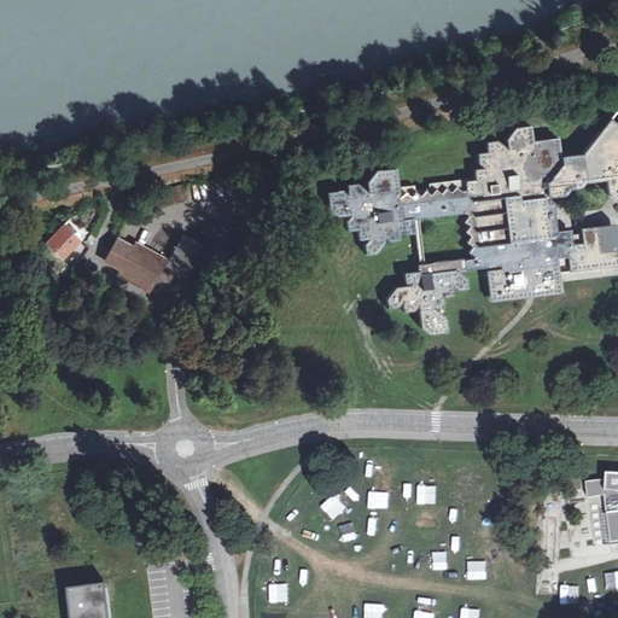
[(470,234),(466,240),(471,244),(467,250),(472,254),(472,256),(421,262),(418,263),(418,268),(403,270),(403,281),(409,280),(409,283),(395,284),(385,297),(386,307),(397,305),(402,299),(403,310),(415,309),(418,304),(420,327),(430,332),(447,330),(445,314),(435,307),(444,305),(443,295),(454,293),(452,284),(458,287),(468,286),(466,277),(458,268),(501,264),(501,268),(488,269),(491,304),(531,299),(540,298),(565,295),(563,281),(563,278),(560,267),(569,266),(570,272),(617,266),(617,225),(582,229),(582,234),(573,235),(572,229),(559,232),(555,205),(547,205),(547,200),(566,198),(570,192),(581,192),(587,184),(606,182),(610,197),(617,202),(617,123),(611,118),(582,156),(563,157),(559,140),(535,141),(530,122),(516,124),(506,136),(508,146),(497,138),(487,139),(488,149),(476,151),(477,162),(482,165),(473,167),(474,175),(429,181),(429,186),(415,187),(414,184),(400,185),(396,165),(375,168),(366,179),(367,188),(357,181),(347,182),(347,192),(340,187),(326,190),(328,208),(337,216),(349,214),(345,219),(348,229),(356,228),(359,238),(368,237),(363,243),(365,254),(377,252),(385,240),(384,237),(389,239),(400,238),(400,229),(403,229),(403,233),(414,232),(413,217),(417,216),(464,211),(467,215),(464,220),(468,223),(465,229),(470,234)]
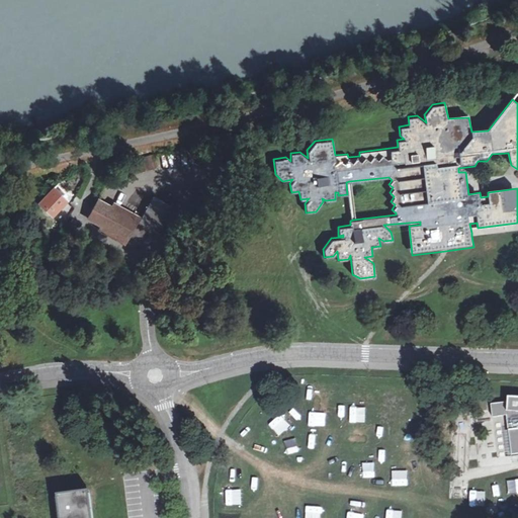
[(39,203),(53,214),(65,199),(62,197),(66,192),(62,188),(61,189),(57,185),(55,187),(53,189),(39,203)]
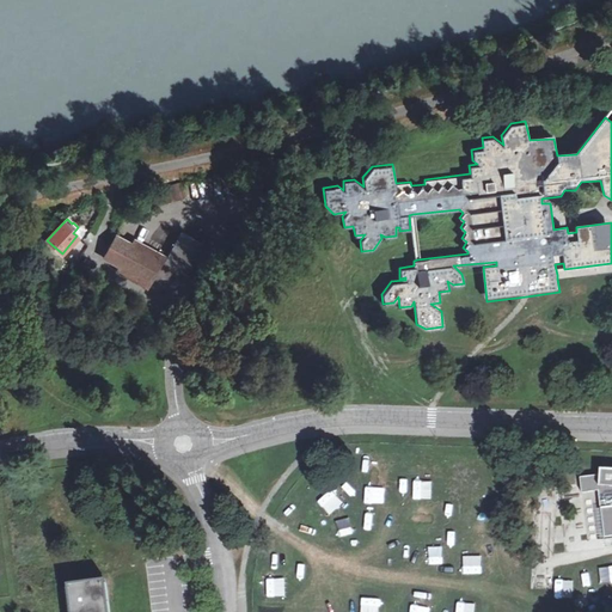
[(201,249),(208,252),(218,236),(210,231),(201,249)]
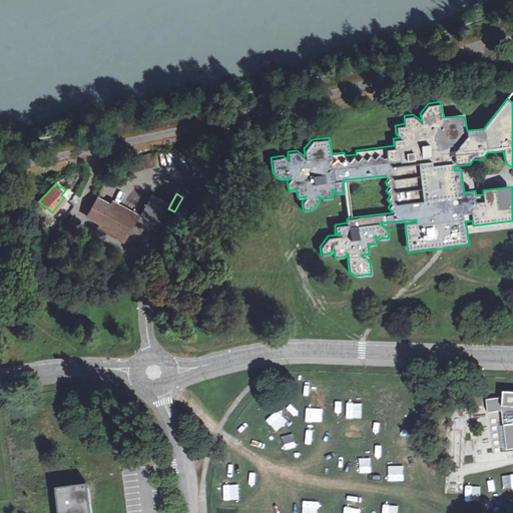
[(138,219),(151,226),(155,228),(168,203),(152,194),(138,219)]
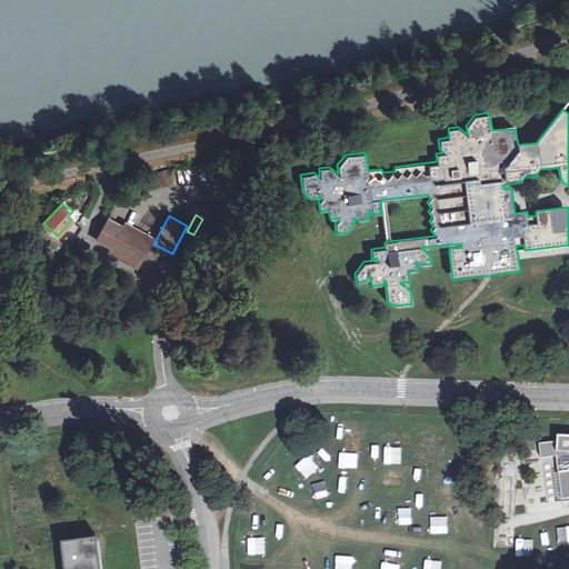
[(239,223),(225,218),(222,225),(237,230),(239,223)]
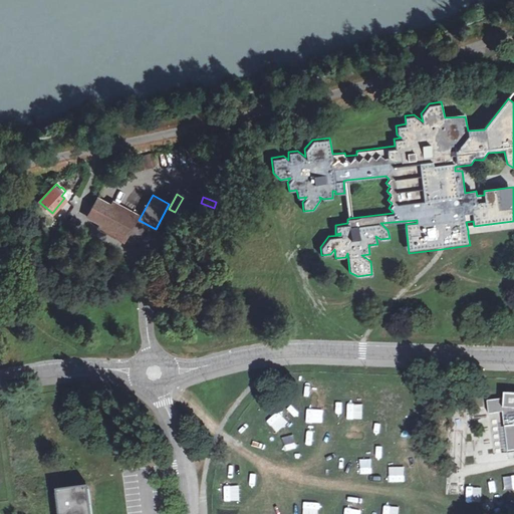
[(183,216),(184,213),(191,201),(183,198),(175,212),(183,216)]
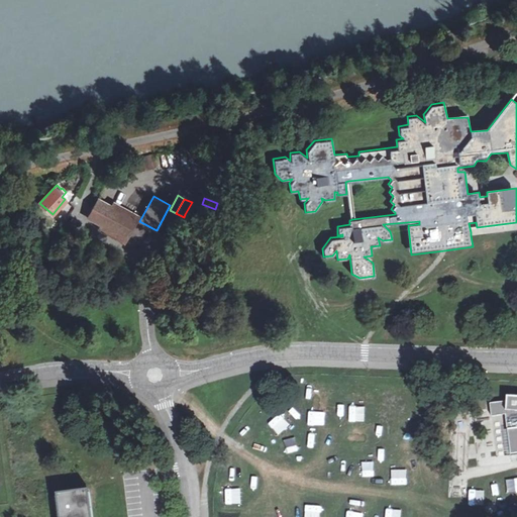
[(98,200),(89,217),(125,236),(135,219),(98,200)]
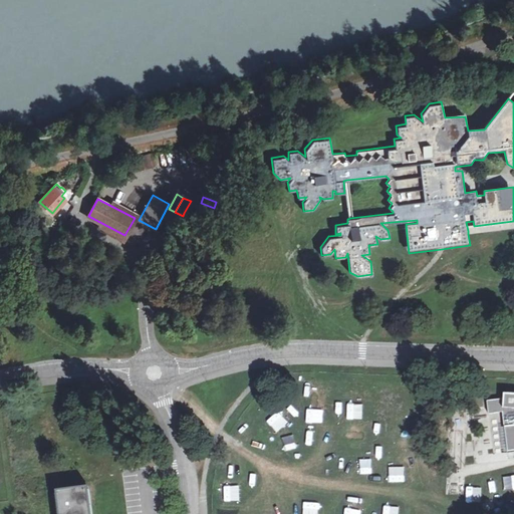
[(191,201),(184,213),(191,217),(197,205),(191,201)]
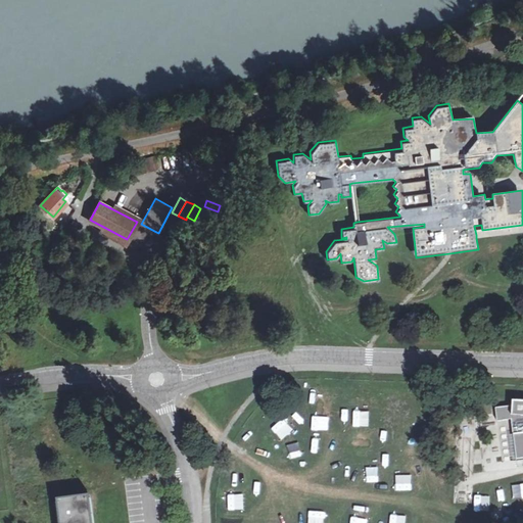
[(516,459),(522,458),(522,402),(495,407),(496,420),(511,418),(516,459)]
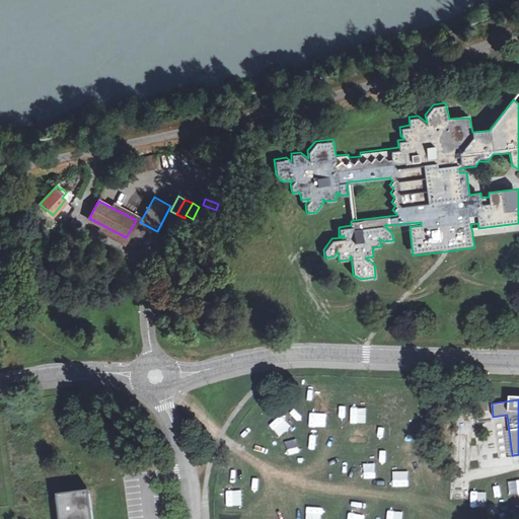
[(355,434),(370,434),(370,418),(355,418),(355,434)]
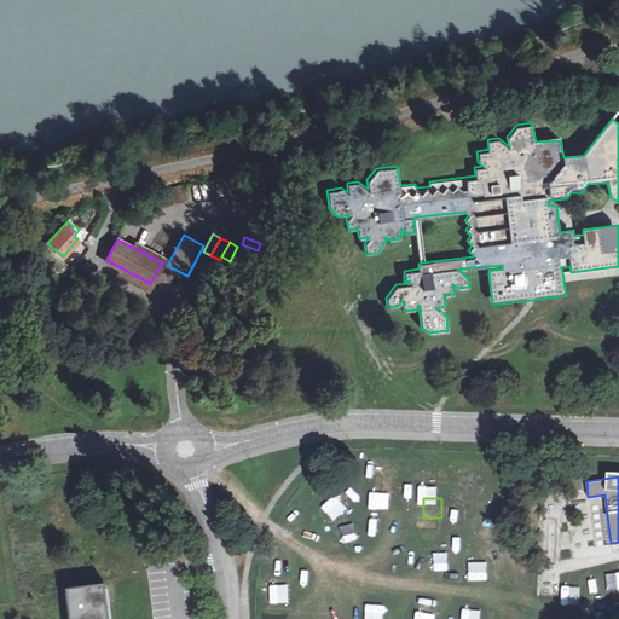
[(329,537),(348,530),(342,513),(323,520),(329,537)]
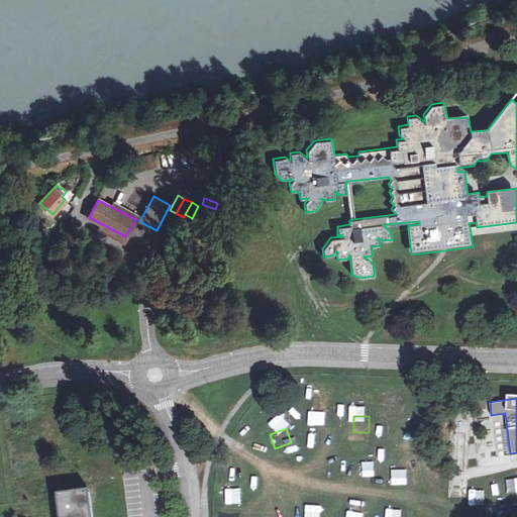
[(412,446),(398,447),(399,462),(413,461),(412,446)]
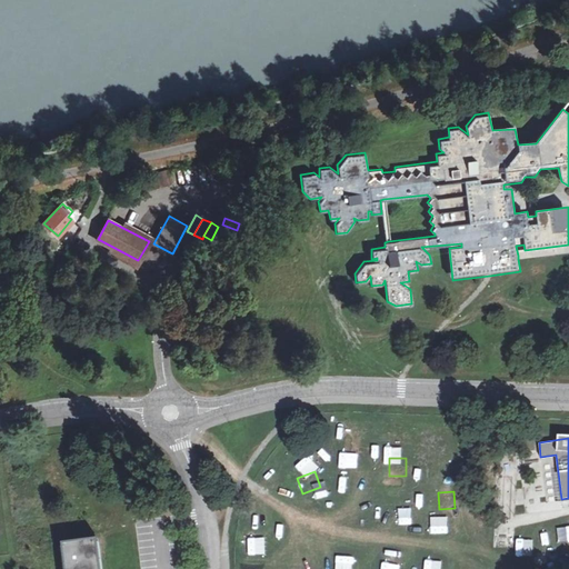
[(432,518),(416,519),(417,537),(433,536),(432,518)]
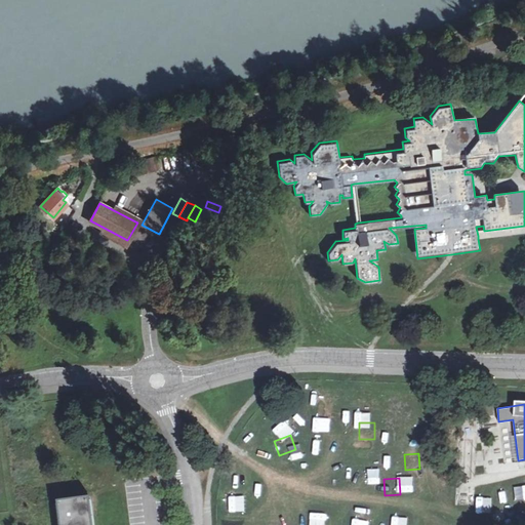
[(374,481),(359,484),(361,498),(377,496),(374,481)]
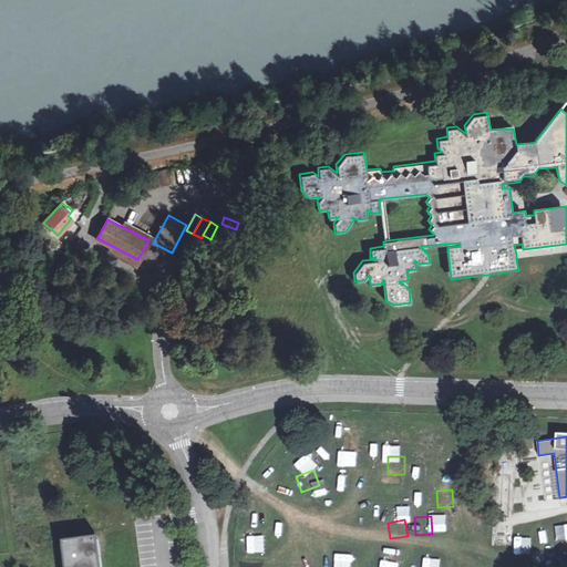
[(518,526),(519,544),(535,543),(534,525),(518,526)]
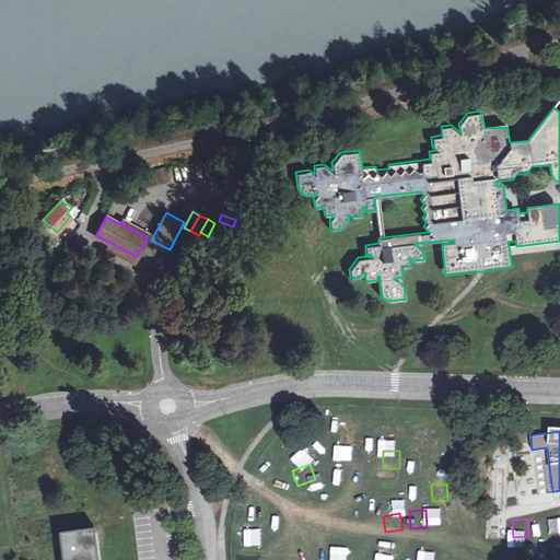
[(98,559),(96,536),(65,539),(67,559),(98,559)]
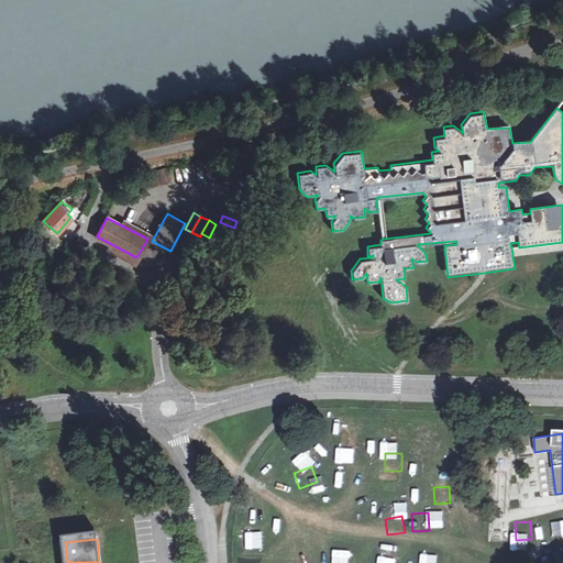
[(240,555),(257,555),(257,539),(239,539),(240,555)]
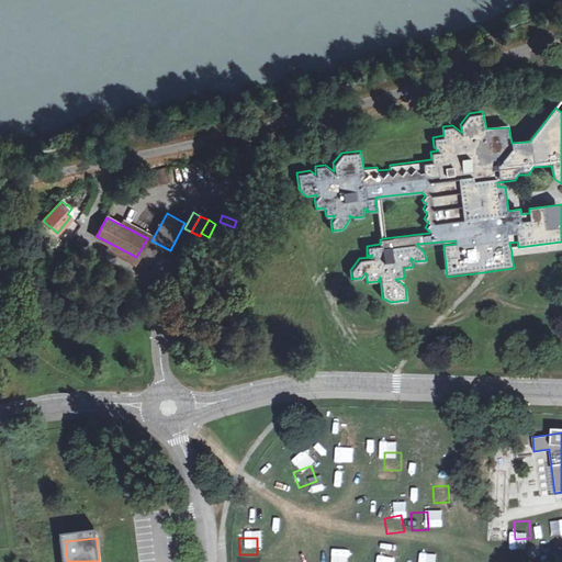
[(479,561),(496,561),(496,547),(479,547),(479,561)]
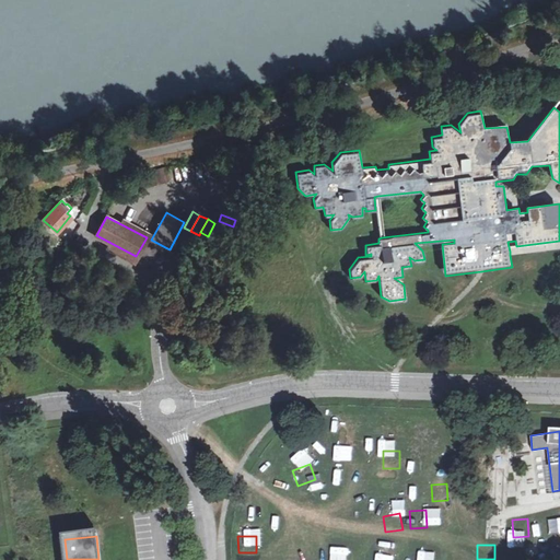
[(395,559),(412,559),(410,548),(394,551),(395,559)]
